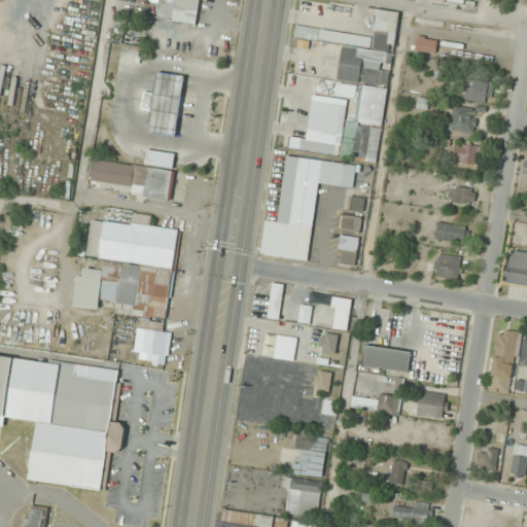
[(149,0),(149,2),(156,3),(154,20),(196,25),(199,0),(149,0)]
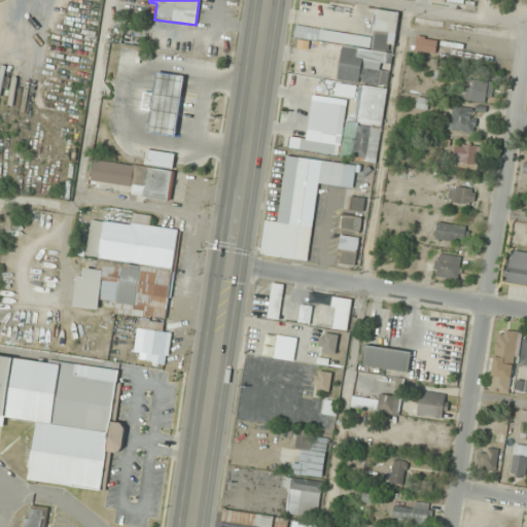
[(376,162),(387,88),(387,89),(392,53),(393,54),(398,12),(376,9),(372,37),(295,26),(293,38),(342,44),(337,80),(362,84),(356,124),(345,121),(342,144),(289,137),(288,149),(376,162)]
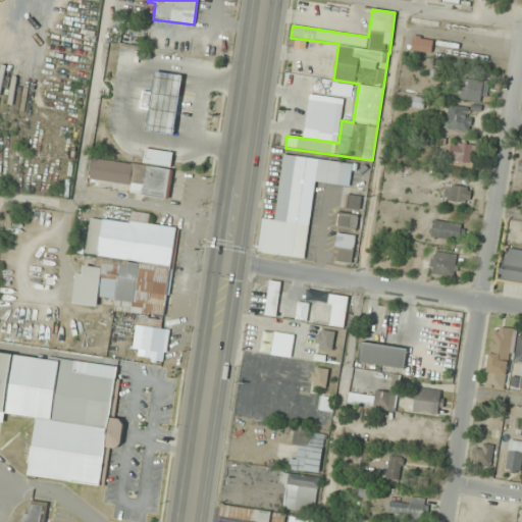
[(411,50),(430,52),(432,39),(412,36),(411,50)]
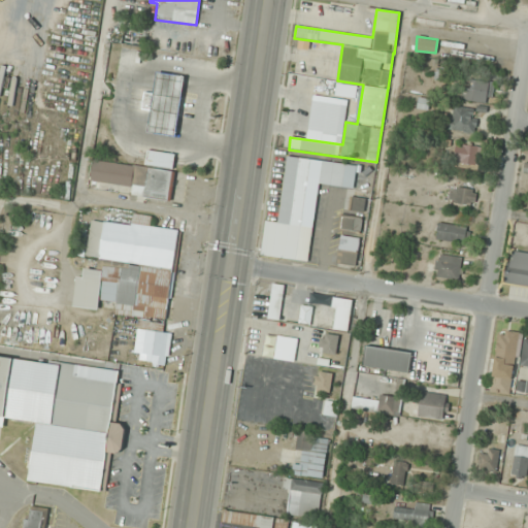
[(176,135),(185,75),(157,72),(155,94),(143,92),(141,109),(151,110),(147,132),(176,135)]
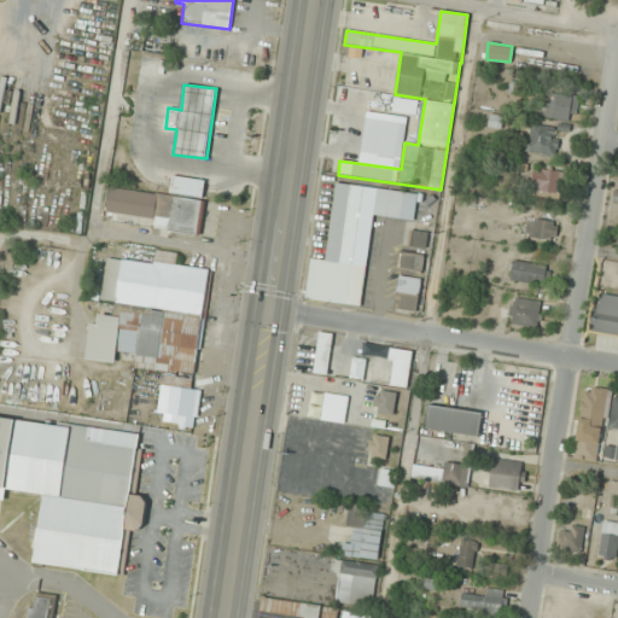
[(540,103),(537,117),(573,121),(576,97),(551,93),(549,104),(540,103)]
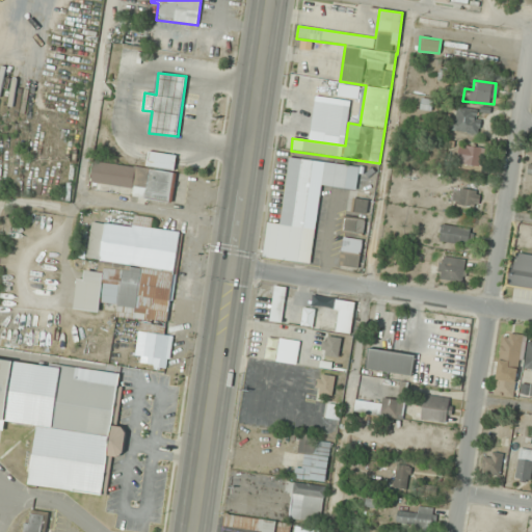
[(360,85),(339,85),(339,97),(360,97),(360,85)]
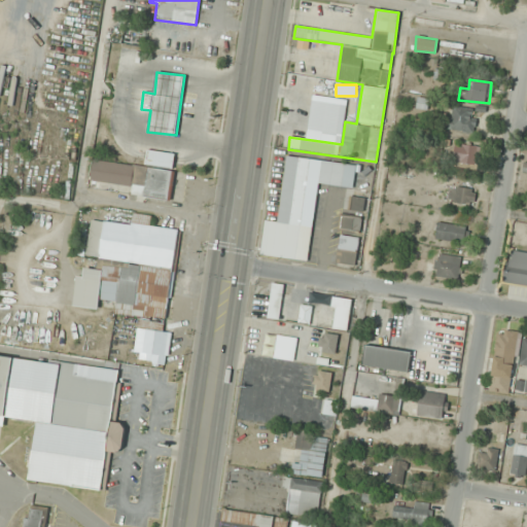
[(338,134),(342,105),(312,100),(307,129),(338,134)]
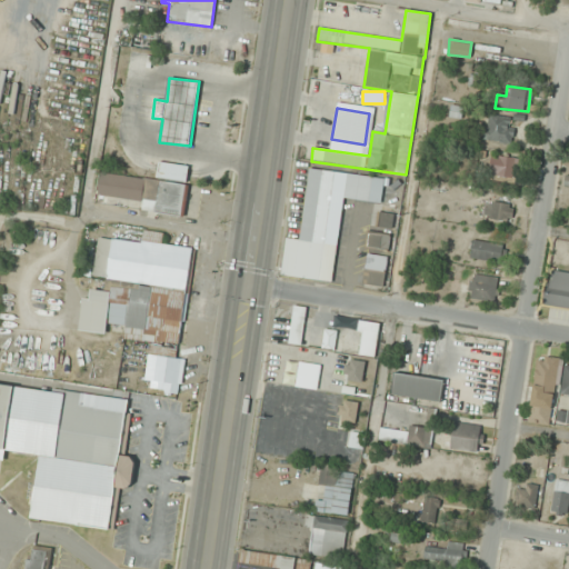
[(512,116),(487,116),(487,141),(512,141),(512,116)]
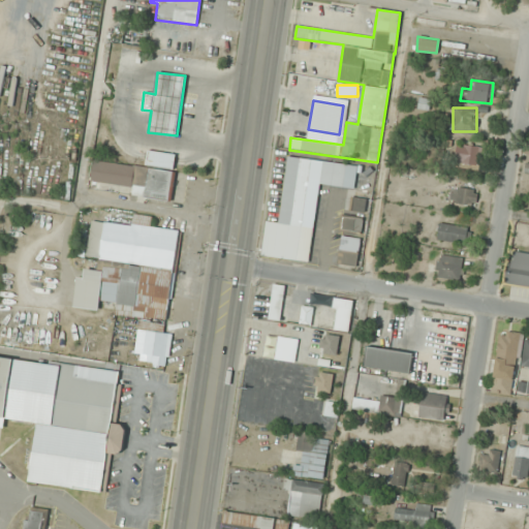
[(478,169),(479,147),(456,145),(455,168),(478,169)]
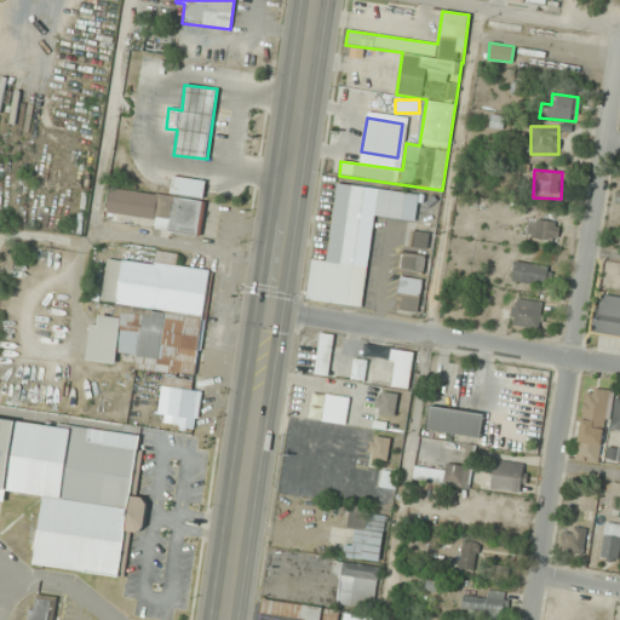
[(109,187),(105,213),(155,219),(154,230),(201,236),(206,200),(204,200),(206,181),(173,176),(171,195),(109,187)]
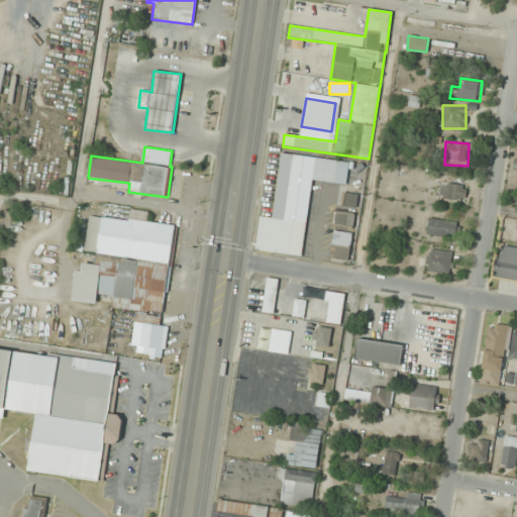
[(272,218),(260,216),(254,250),(302,255),(311,180),(346,184),(349,162),(280,153),(272,218)]
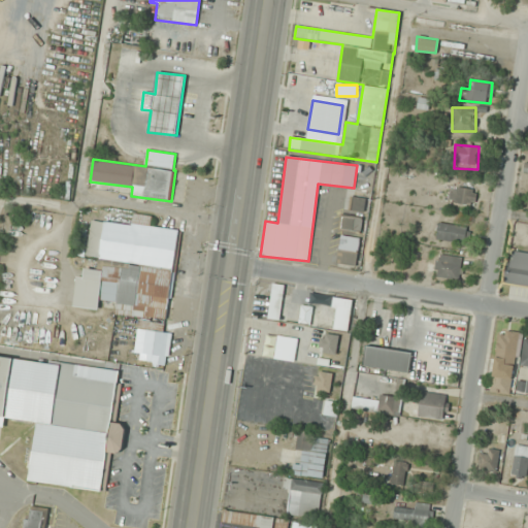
[(476,190),(450,186),(448,201),(473,205),(476,190)]
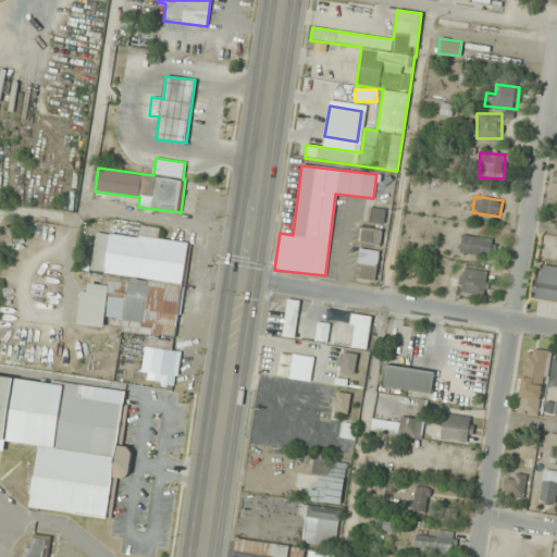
[(385,210),(370,208),(369,222),(383,223),(385,210)]
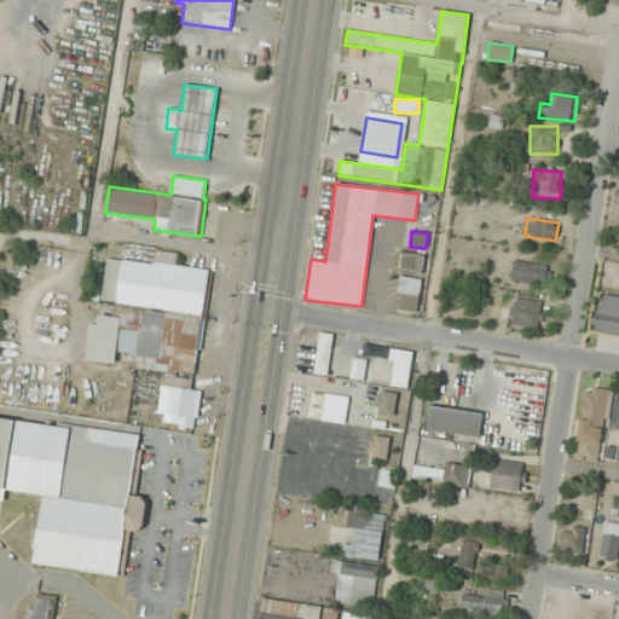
[(210,271),(177,266),(178,254),(157,252),(155,265),(108,259),(103,298),(123,307),(119,317),(102,314),(97,325),(90,325),(86,360),(115,364),(119,354),(138,357),(136,369),(165,371),(160,415),(197,420),(201,392),(191,388),(192,380),(195,376),(200,365),(210,271)]
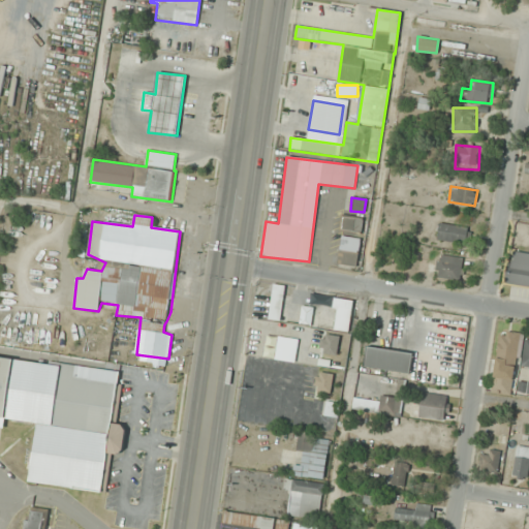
[(362,232),(362,218),(341,218),(341,231),(362,232)]
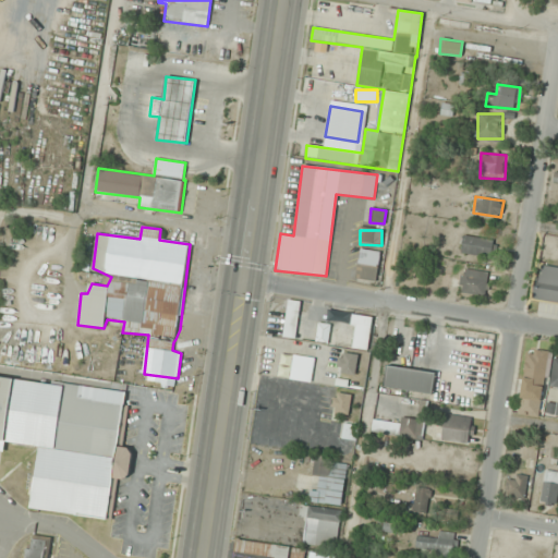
[(495,241),(463,235),(460,252),(492,258),(495,241)]
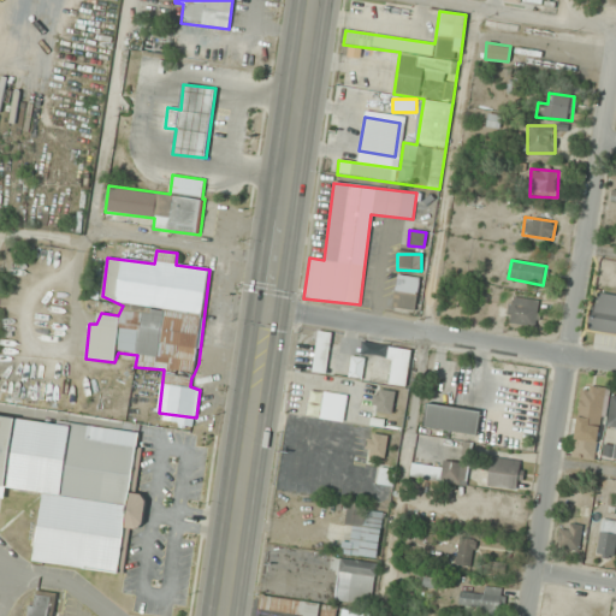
[(415,311),(420,278),(397,274),(392,307),(415,311)]
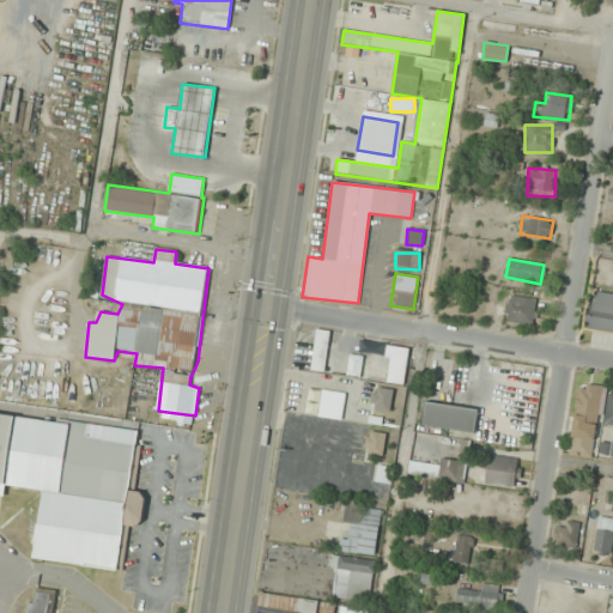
[(612,334),(612,293),(592,291),(586,331),(612,334)]
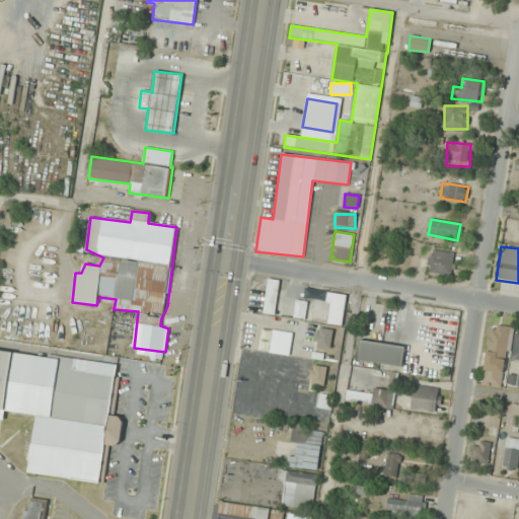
[(455,254),(431,248),(426,271),(449,276),(455,254)]
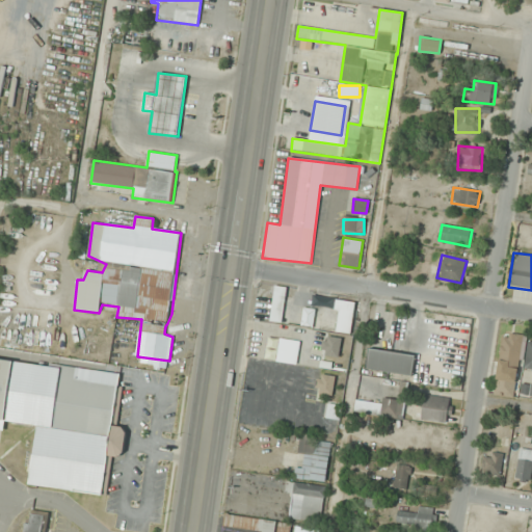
[(268,320),(280,323),(288,288),(275,286),(268,320)]
